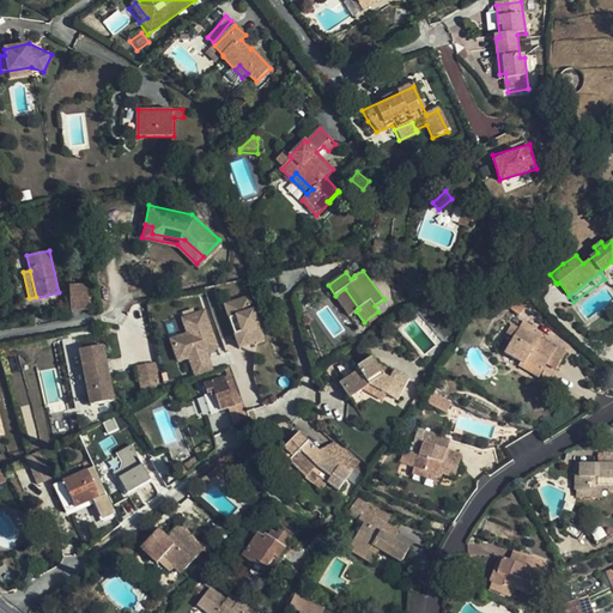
[(87,285),(70,287),(71,309),(89,307),(87,285)]
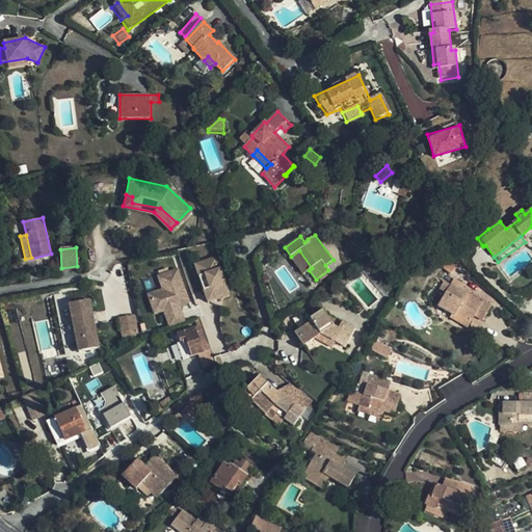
[(303,273),(309,270),(312,268),(299,250),(291,257),(303,273)]
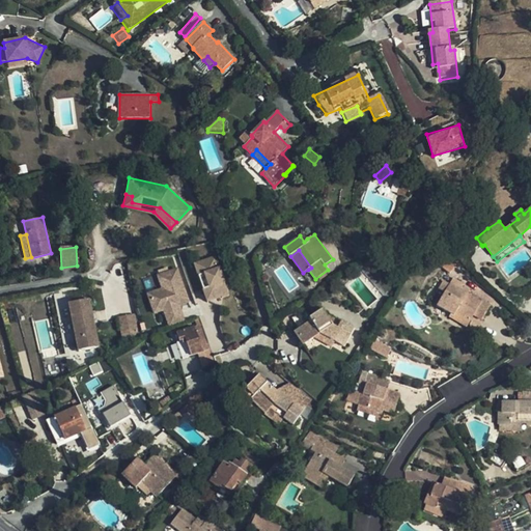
[(194,262),(207,302),(229,295),(216,255),(194,262)]
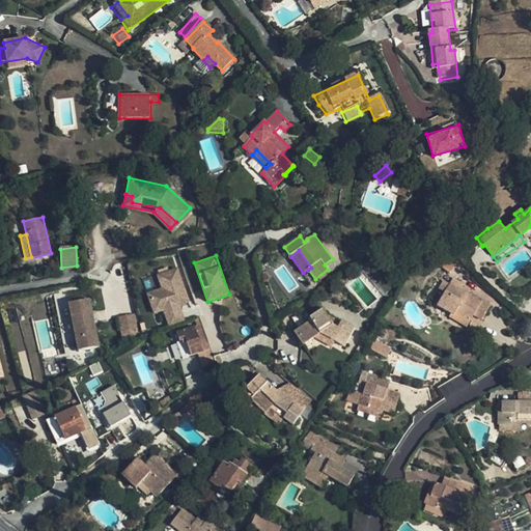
[(456,266),(446,257),(440,266),(450,274),(456,266)]
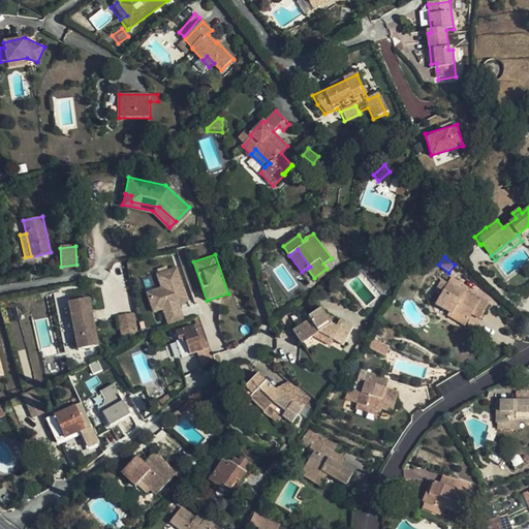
[(180,304),(188,303),(179,266),(156,271),(159,286),(146,290),(152,313),(163,310),(166,323),(184,319),(180,304)]
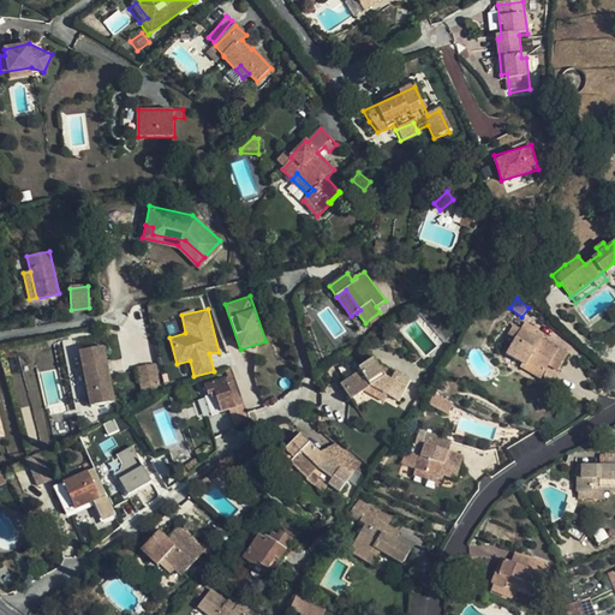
[(525,321),(520,329),(515,338),(506,353),(523,363),(526,365),(530,360),(545,370),(548,365),(557,370),(567,353),(557,347),(556,348),(533,335),(537,328),(525,321)]
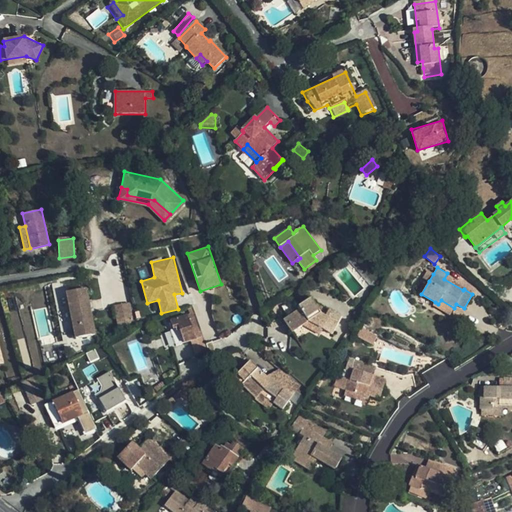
[(429,281),(433,274),(428,270),(423,278),(429,281)]
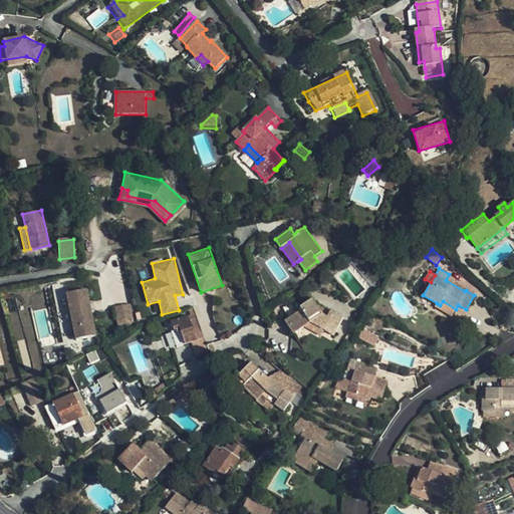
[(78,340),(80,339),(77,327),(83,326),(81,312),(89,310),(95,335),(97,335),(87,289),(68,293),(78,340)]
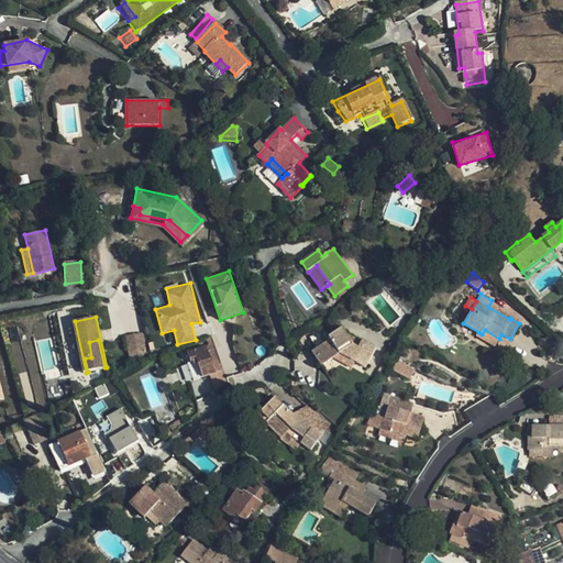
[(352,344),(344,331),(342,328),(328,338),(329,339),(312,351),(322,365),(333,357),(340,353),(355,362),(365,367),(376,348),(362,340),(357,346),(352,344)]
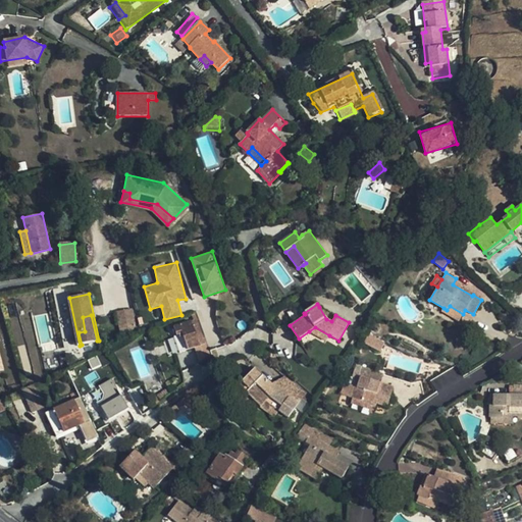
[(458,321),(463,314),(450,306),(447,310),(444,308),(442,311),(458,321)]
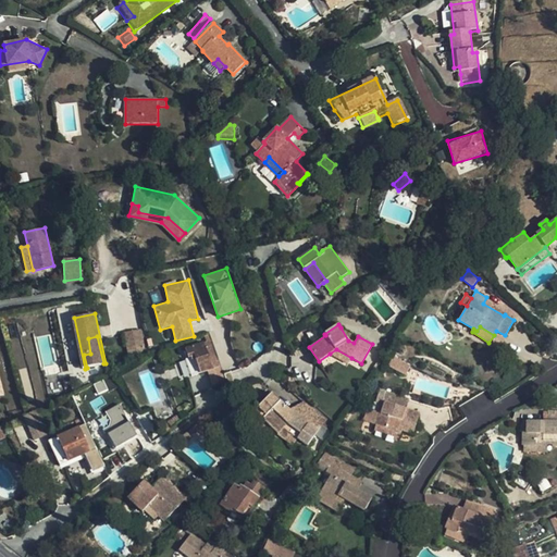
[(126,332),(128,347),(146,344),(143,327),(126,332)]
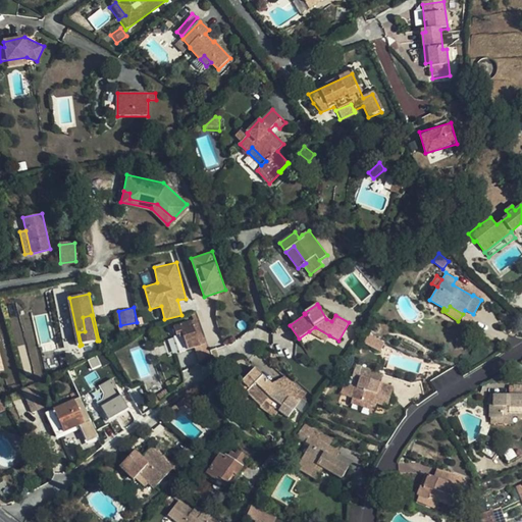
[(335,315),(319,307),(326,319),(331,321),(335,315)]
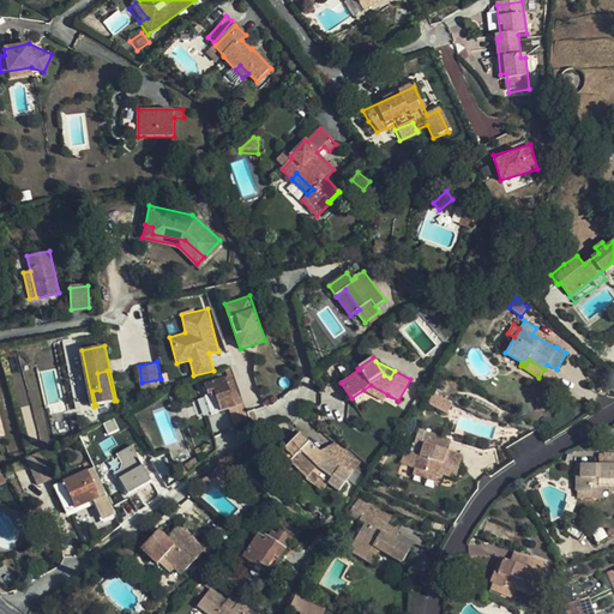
[(547,366),(543,373),(553,378),(557,369),(547,366)]
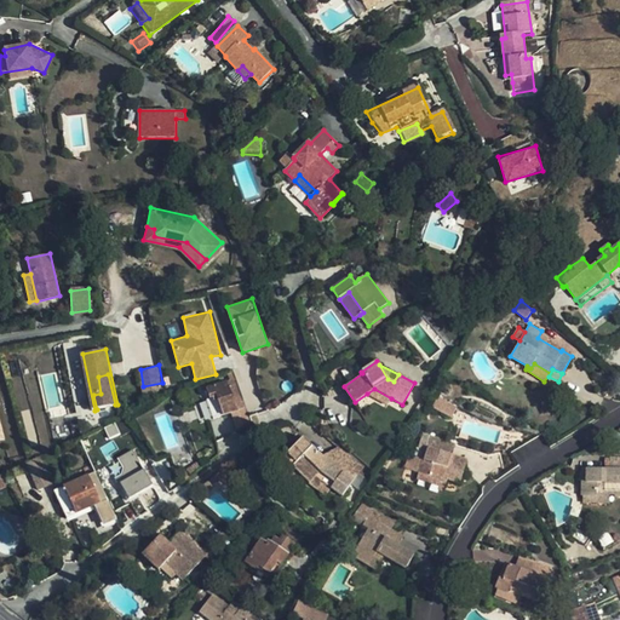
[(93,395),(97,409),(114,406),(115,405),(108,374),(98,377),(101,394),(93,395)]
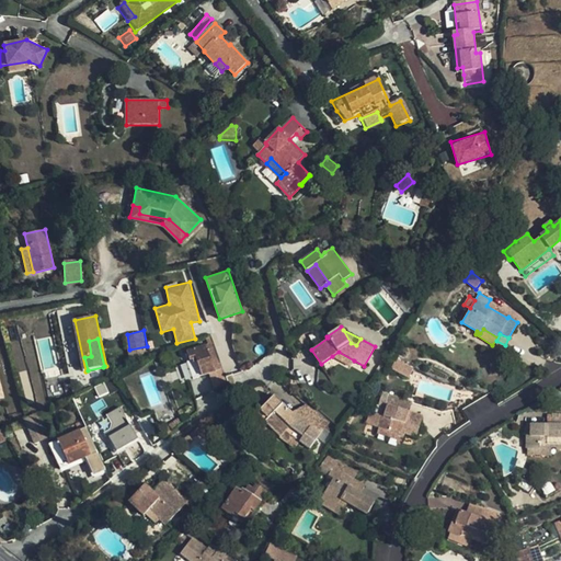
[(197,358),(203,375),(216,370),(206,344),(187,351),(191,361),(197,358)]
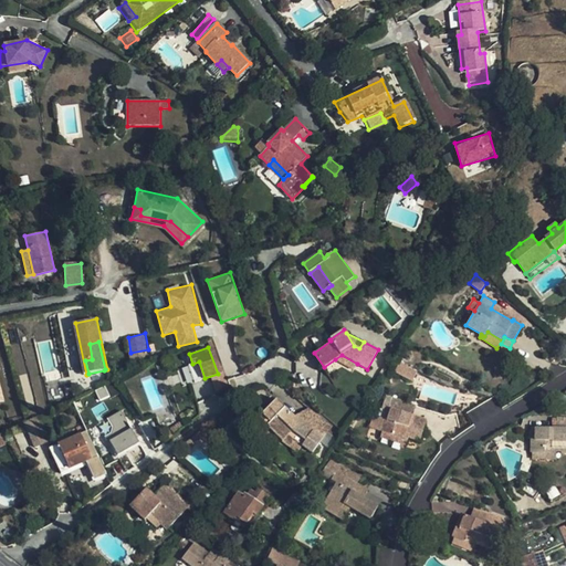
[(133,363),(150,358),(148,349),(130,353),(133,363)]
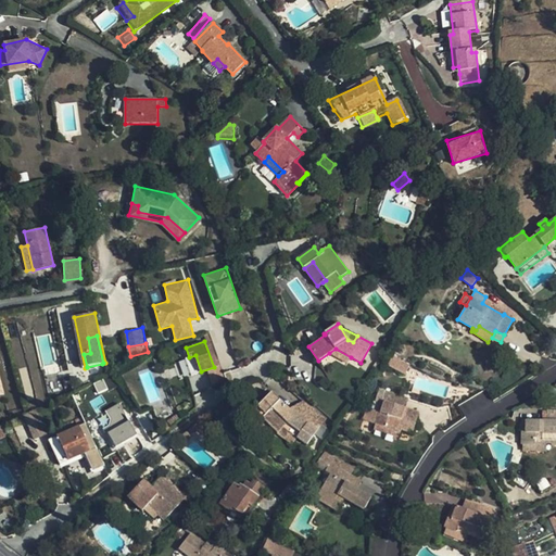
[(336,349),(329,353),(348,363),(351,357),(336,349)]
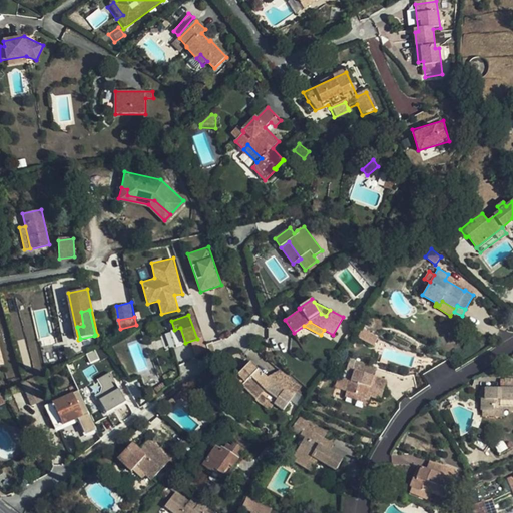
[(174,330),(171,331),(177,346),(185,343),(180,328),(174,330)]
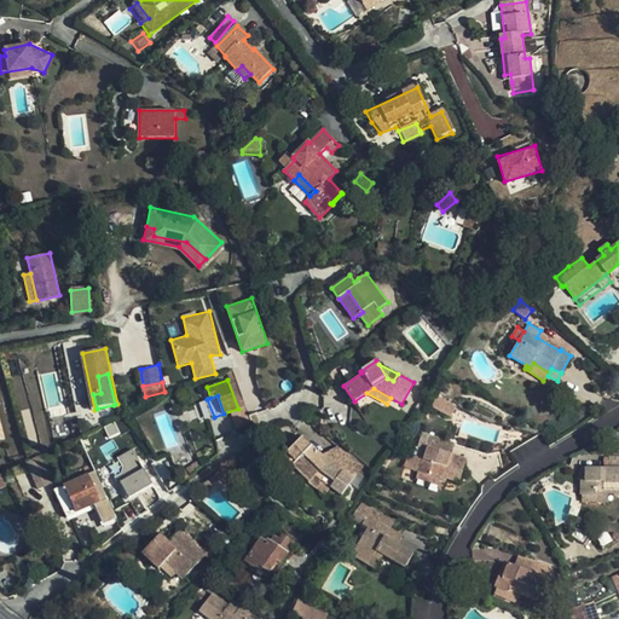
[(456,408),(447,403),(443,411),(451,416),(456,408)]
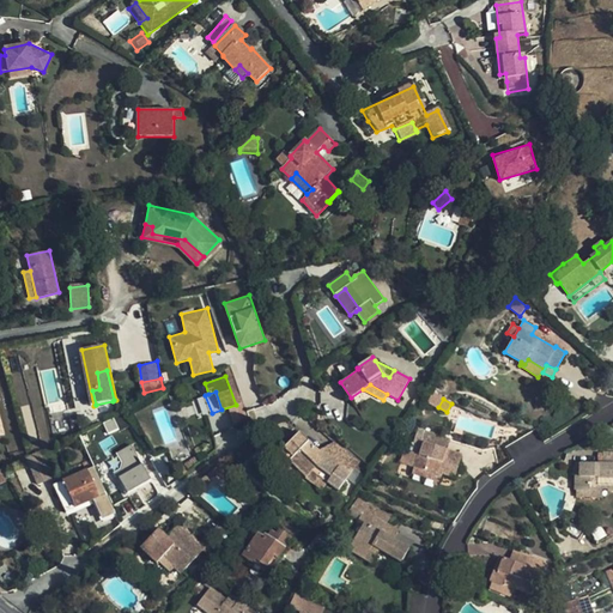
[(114,417),(103,423),(108,434),(119,429),(114,417)]
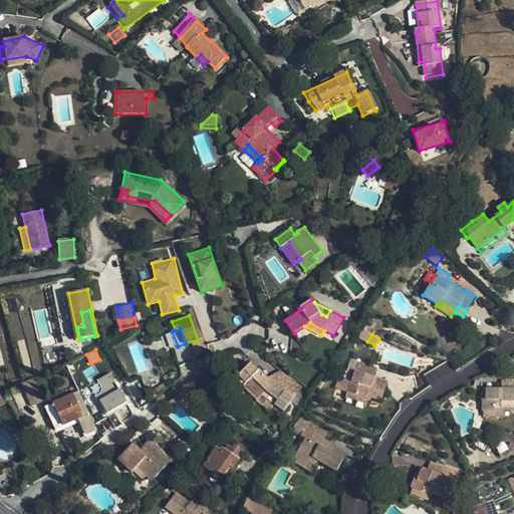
[(366,374),(369,365),(350,359),(346,370),(351,371),(344,392),(347,392),(356,395),(357,393),(370,397),(381,401),(387,380),(374,376),(366,374)]
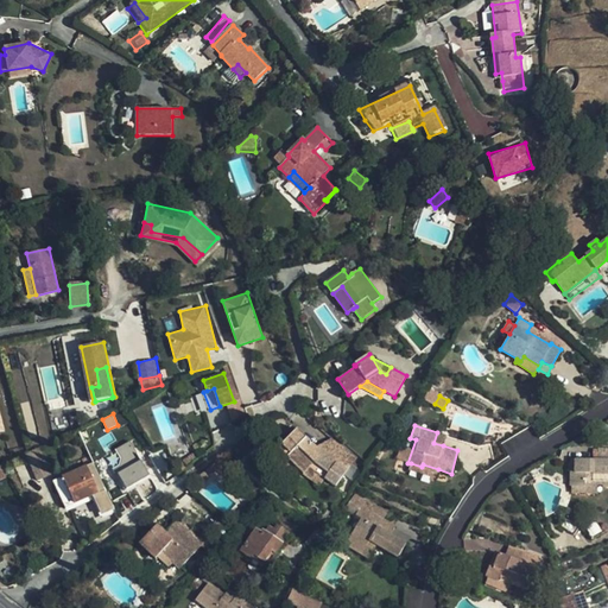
[(324,456),(315,447),(297,429),(279,447),(304,470),(305,472),(310,468),(325,479),(336,486),(346,470),(324,456)]
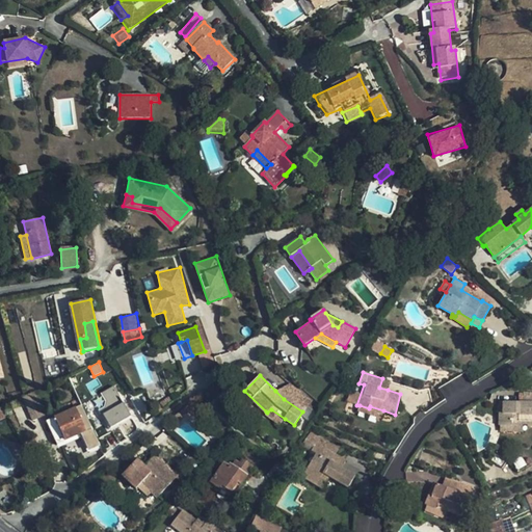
[(391,380),(382,378),(379,388),(388,390),(391,380)]
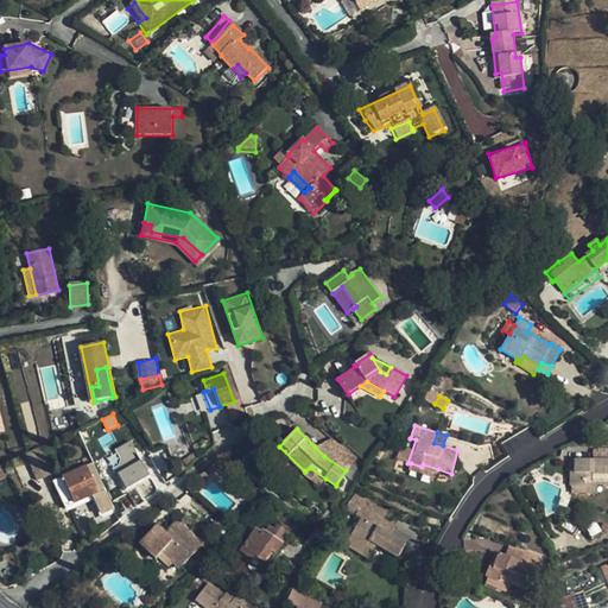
[(355,458),(330,437),(328,439),(315,447),(324,456),(346,470),(355,458)]
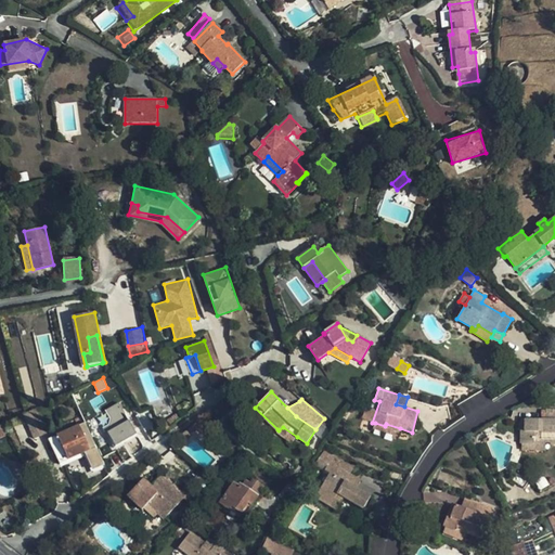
[(103,426),(115,446),(137,433),(118,401),(104,410),(111,421),(103,426)]
